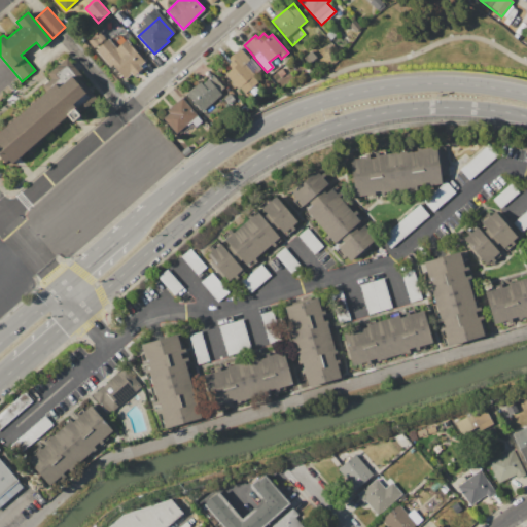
[(127,39),(131,44),(130,44),(145,62),(140,66),(142,68),(133,76),(131,74),(121,81),(95,50),(109,38),(112,42),(118,37),(120,35),(125,40),(127,39)]
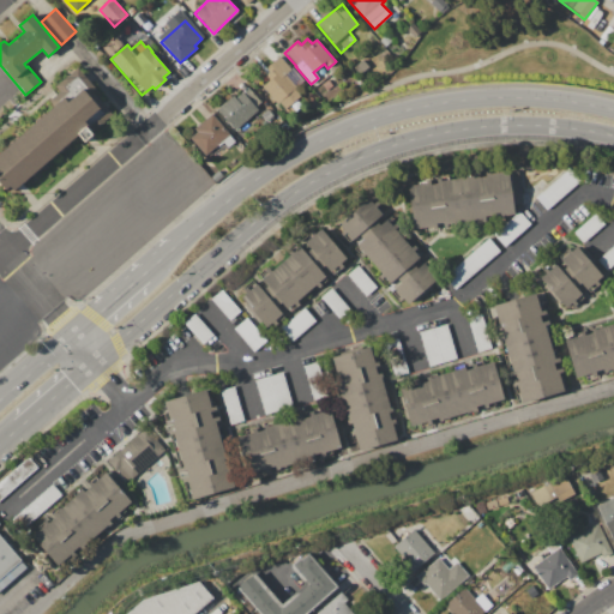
[(280,56),(304,83),(295,90),(300,96),(286,109),(278,102),(277,103),(254,78),(280,56)]
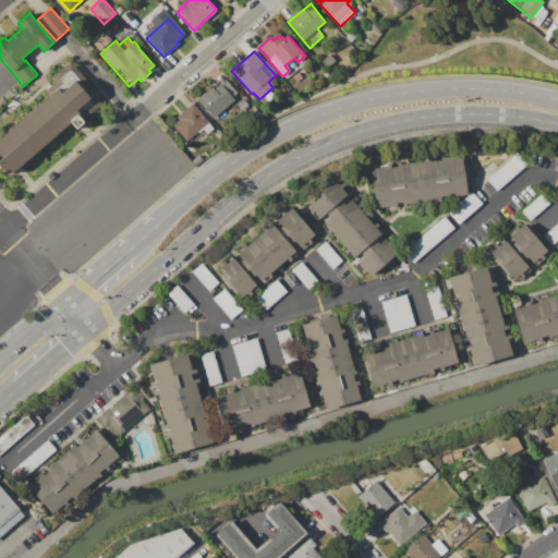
[(0,167),(0,138),(48,98),(44,93),(55,83),(50,79),(62,68),(62,69),(71,61),(93,87),(91,89),(104,105),(86,119),(83,114),(80,117),(84,122),(74,130),(70,125),(12,174),(8,170),(4,172),(0,167)]
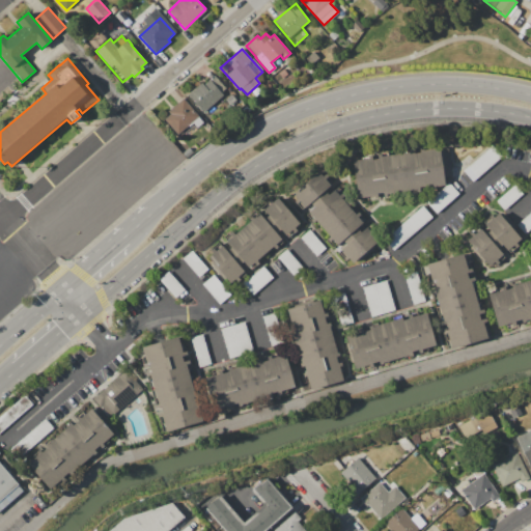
[(188,95),(201,83),(203,85),(210,80),(210,81),(215,76),(226,88),(221,92),(223,94),(202,112),(188,95)]
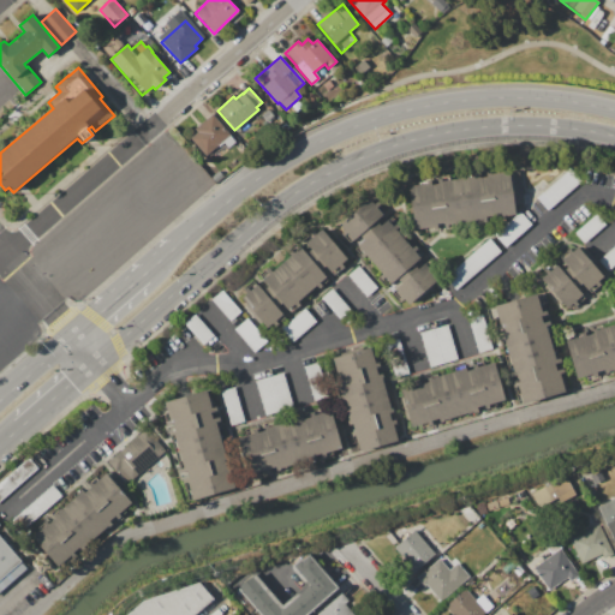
[(212,114),(231,135),(206,156),(190,138),(197,132),(195,129),(212,114)]
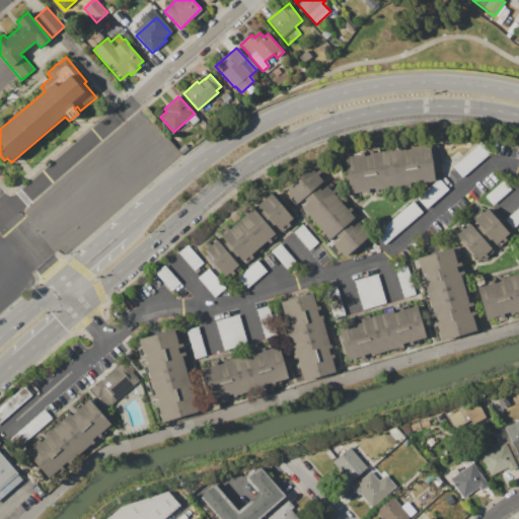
[(438,144),(442,171),(433,172),(435,181),(411,184),(411,188),(393,190),(393,188),(378,190),(378,191),(366,193),(365,192),(350,194),(345,157),(360,155),(360,152),(363,152),(364,156),(369,155),(368,151),(372,150),(373,153),(400,148),(400,146),(404,146),(404,150),(411,149),(411,145),(414,145),(415,147),(429,145),(438,144)]
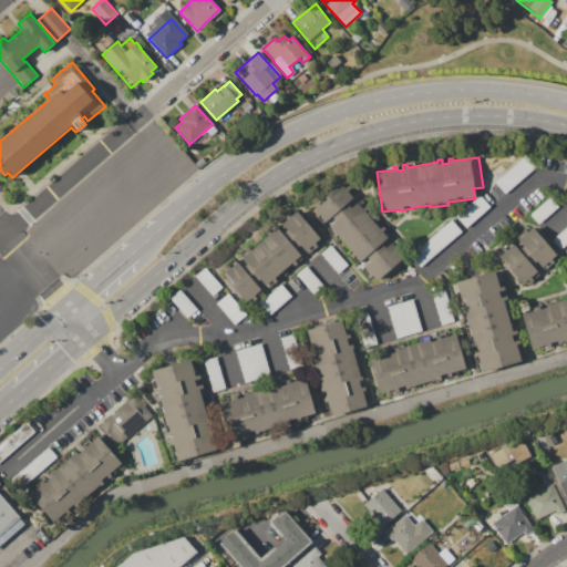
[(340,183),(387,238),(381,243),(385,247),(391,243),(403,258),(377,280),(372,276),(368,279),(360,270),(370,261),(366,257),(356,265),(348,256),(352,253),(338,235),(332,239),(326,230),(336,222),(331,217),(325,222),(322,224),(315,215),(318,212),(312,206),(340,183)]
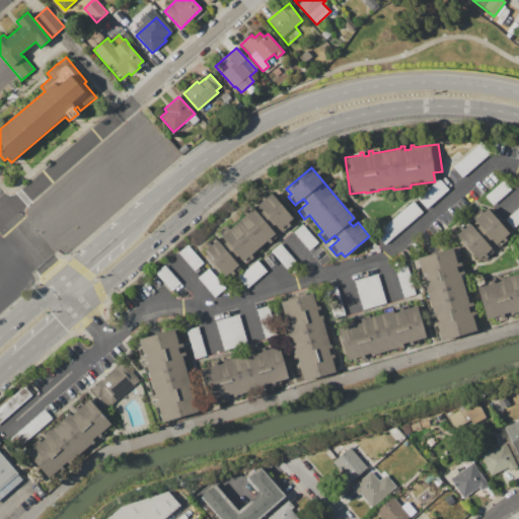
[(272,193),(293,218),(288,223),(291,226),(283,233),(280,230),(275,234),(278,238),(271,244),(267,240),(250,254),(254,258),(246,265),(242,261),(238,265),(240,268),(234,274),(231,271),(223,278),(202,252),(208,246),(207,244),(215,238),(216,240),(221,236),(219,233),(225,229),(224,228),(227,226),(229,229),(258,205),(255,202),(262,197),(264,195),(267,198),(272,193)]
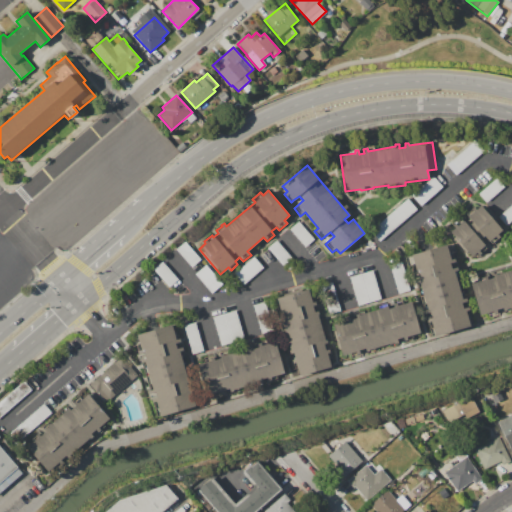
[(481,206),(502,231),(497,234),(501,238),(493,245),(489,241),(489,242),(465,214),(474,207),(476,210),(481,206)]
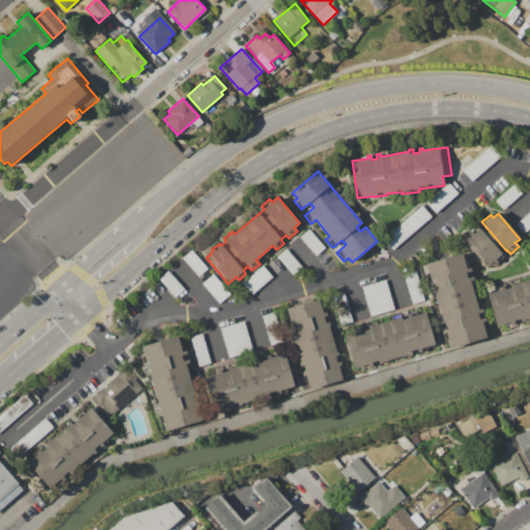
[(477,226),(479,229),(505,259),(497,266),(493,261),(488,266),(466,239),(470,236),(468,232),(471,229),(472,230),(477,226)]
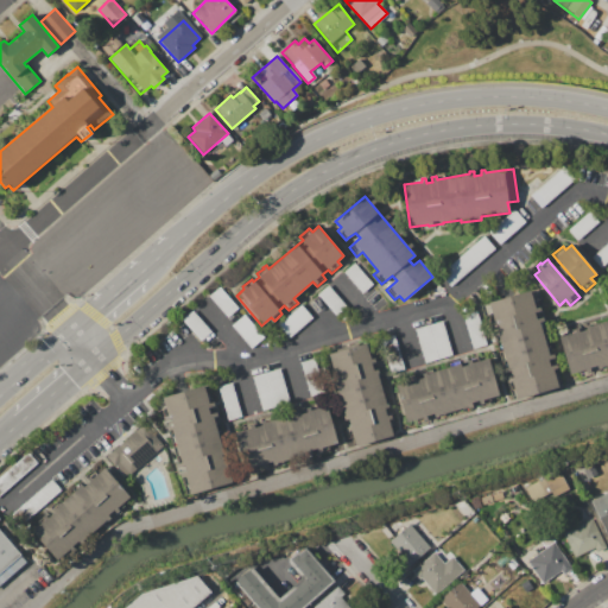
[(531,290),(536,308),(539,306),(540,310),(534,312),(536,320),(543,317),(544,321),(539,323),(550,355),(553,354),(555,359),(549,360),(550,366),(557,365),(558,368),(553,369),(559,386),(518,399),(504,352),(499,353),(493,333),(496,330),(488,303),(531,290)]
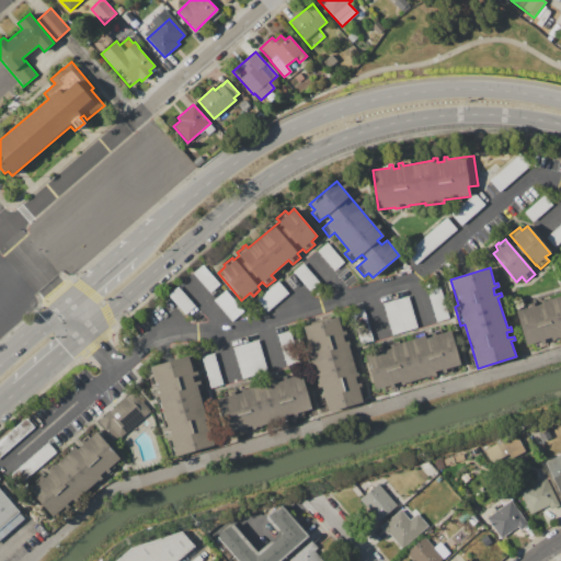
[(560,334),(525,345),(516,311),(530,307),(529,304),(534,302),(535,306),(540,305),(539,300),(544,299),(544,301),(560,296),(560,334)]
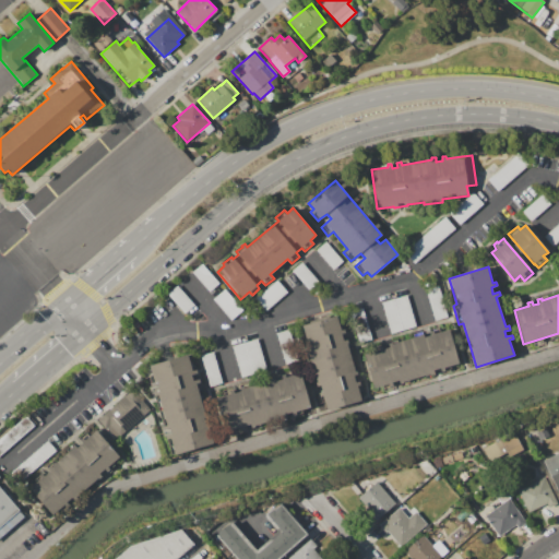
[(360,401),(326,411),(320,385),(313,388),(304,352),(310,351),(302,325),(336,316),(341,330),(344,329),(345,333),(341,334),(343,341),(347,340),(348,343),(346,344),(354,371),(356,371),(357,375),(354,376),(356,382),(359,381),(359,384),(356,385),(360,401)]
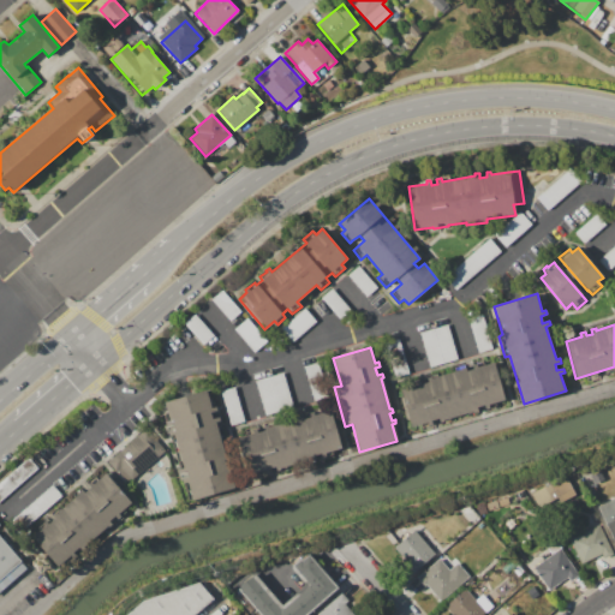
[(494,362),(505,399),(411,427),(401,389),(417,384),(416,381),(421,380),(422,383),(428,382),(427,377),(431,376),(431,378),(463,369),(461,366),(466,365),(467,370),(475,368),(473,364),(477,363),(478,366),(494,362)]
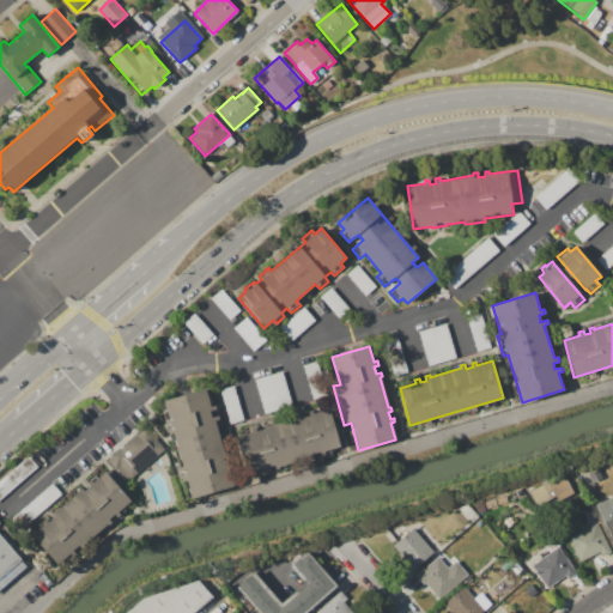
[(232,486),(189,498),(184,481),(182,481),(178,467),(181,467),(171,434),(169,435),(164,419),(168,419),(163,400),(206,389),(211,406),(214,405),(216,410),(211,411),(213,418),(217,417),(218,420),(217,422),(225,451),(228,451),(229,455),(224,456),(226,463),(230,462),(231,467),(228,467),(232,486)]
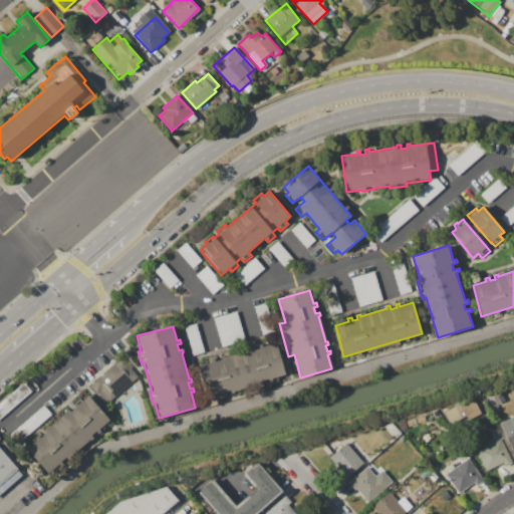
[(276,342),(285,374),(271,378),(272,381),(214,399),(213,395),(207,397),(198,365),(211,361),(211,358),(214,357),(215,361),(221,359),(220,355),(223,354),(224,356),(249,348),(249,346),(252,345),(253,349),(259,347),(258,344),(262,343),(262,346),(276,342)]
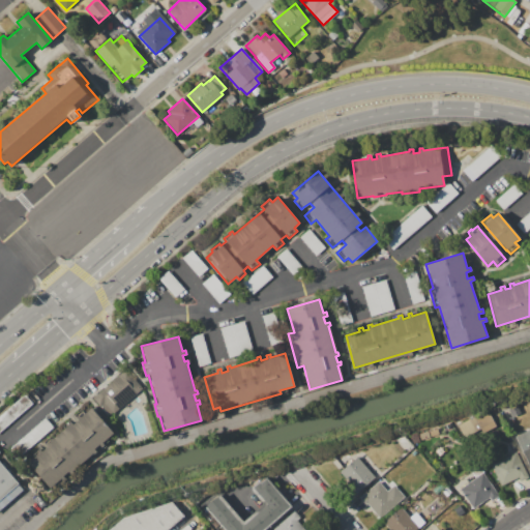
[(125,370),(135,381),(136,380),(143,388),(113,414),(96,394),(125,370)]
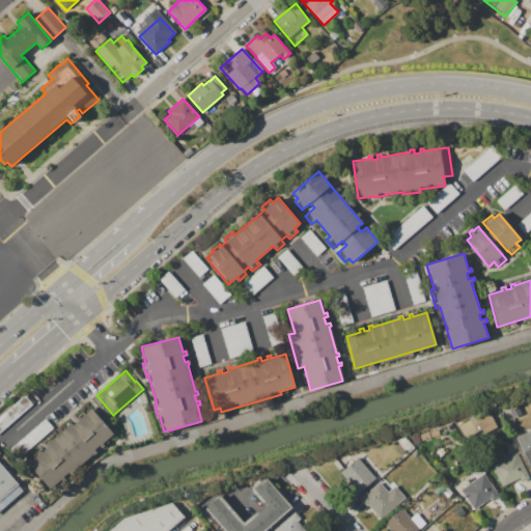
[(0,428),(32,406),(25,396),(0,414),(0,439),(1,438),(0,436),(0,428)]
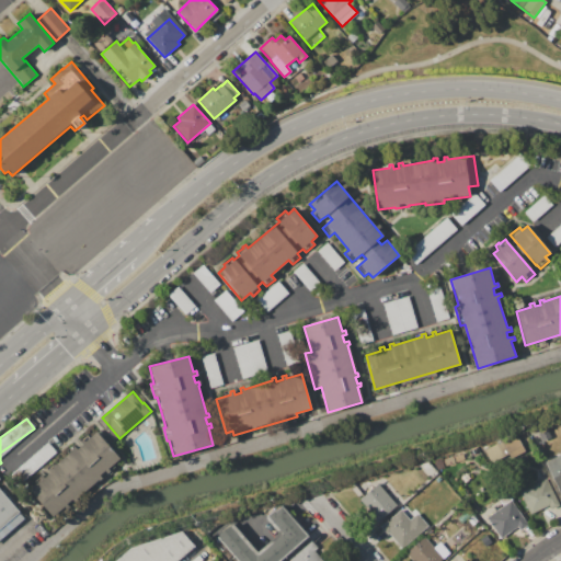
[(96,432),(121,458),(113,465),(114,466),(106,473),(104,470),(99,474),(102,478),(94,484),(93,483),(55,518),(30,490),(41,480),(38,478),(42,474),(44,478),(49,473),(46,470),(49,468),(50,469),(72,449),(71,448),(75,446),(77,449),(82,445),(79,442),(82,439),(84,442),(96,432)]
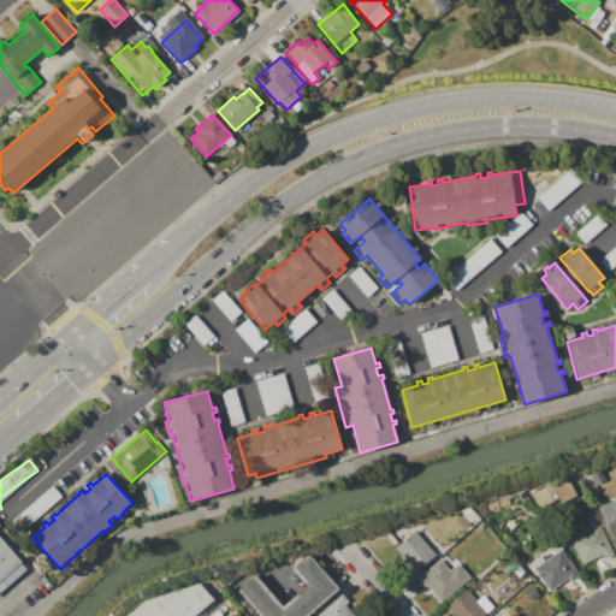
[(532,493),(568,477),(578,497),(566,503),(562,498),(539,509),(532,493)]
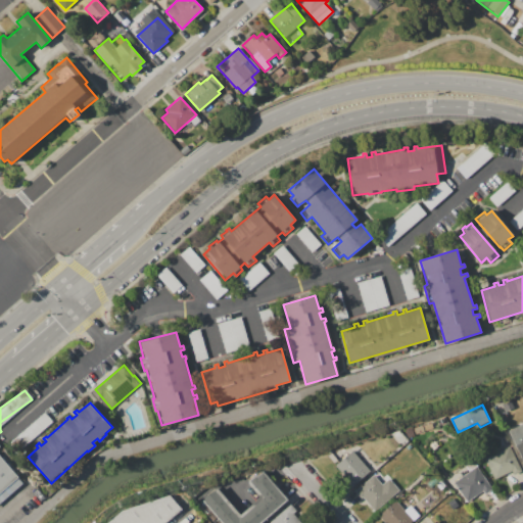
[(522,464),(507,431),(522,423),(522,464)]
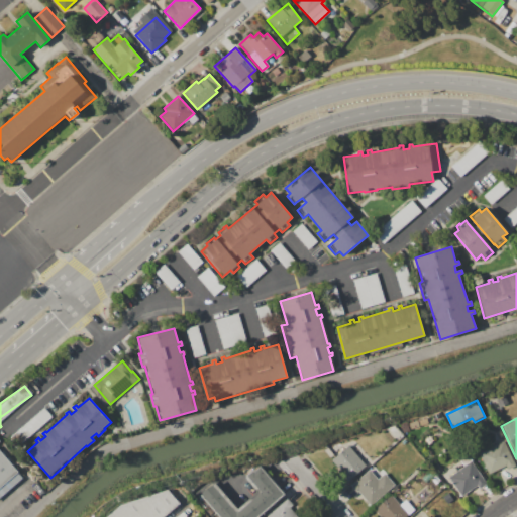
[(503,440),(516,467),(508,470),(506,467),(489,475),(478,452),(503,440)]
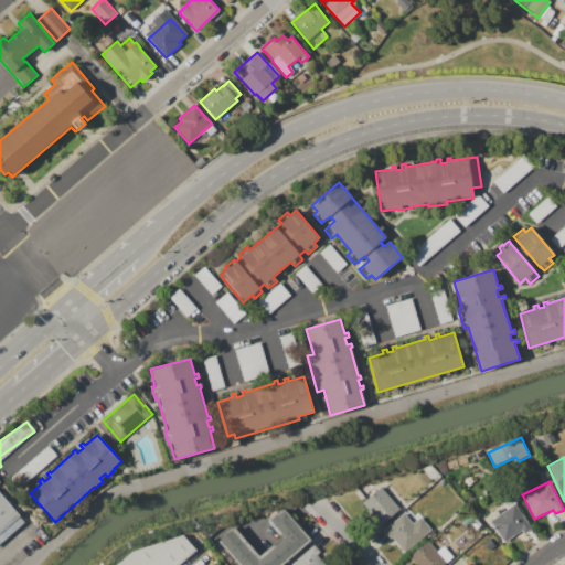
[(380,487),(400,509),(380,526),(360,504),(380,487)]
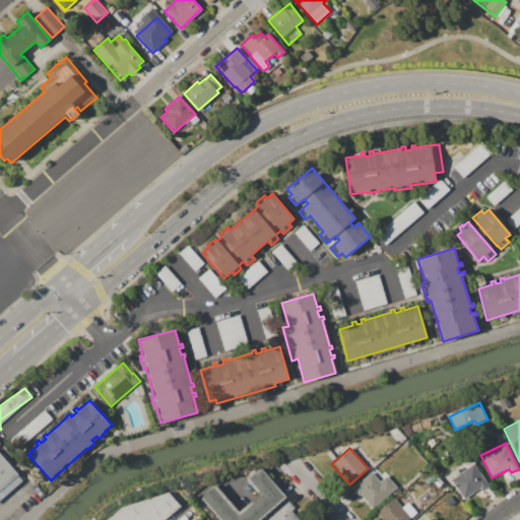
[(0,453),(18,473),(0,490),(0,453)]
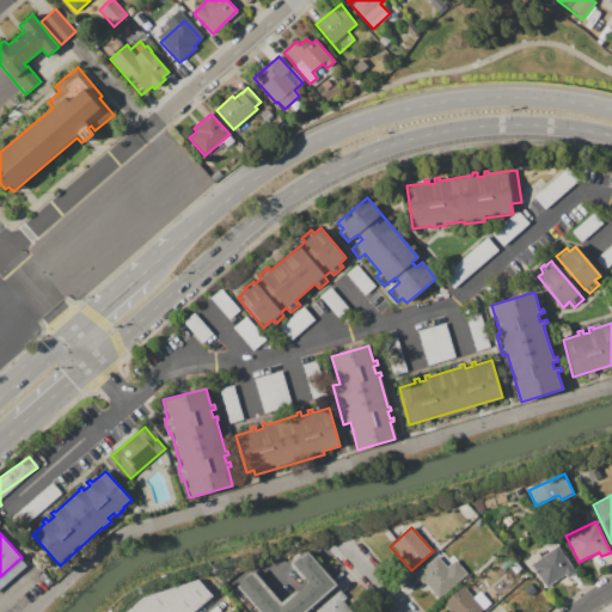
[(557,545),(576,573),(568,579),(565,575),(546,588),(531,564),(557,545)]
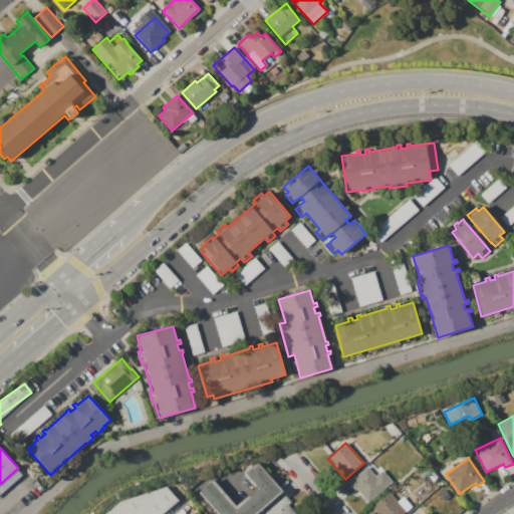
[(216,513),(198,493),(213,480),(237,506),(256,490),(242,474),(251,466),(252,467),(257,463),(282,491),(255,513),(216,513)]
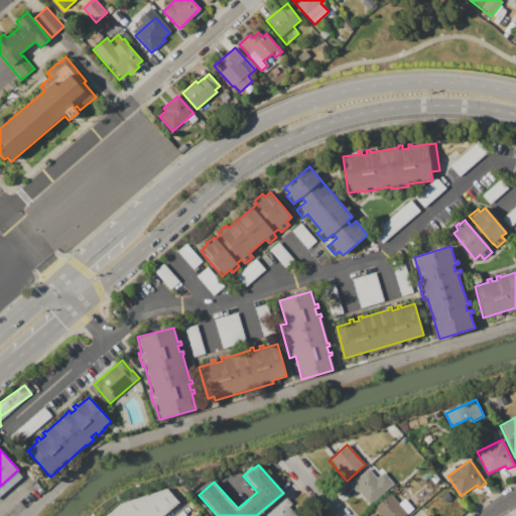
[(368,469),(377,479),(384,473),(393,484),(369,505),(357,491),(355,492),(350,485),(368,469)]
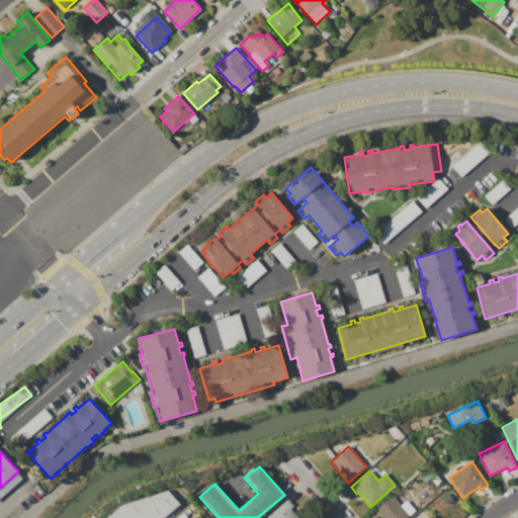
[(164,517),(105,517),(121,505),(169,490),(180,504),(164,517)]
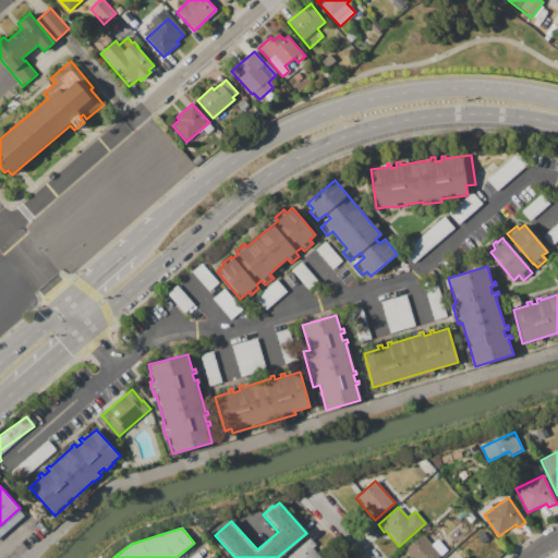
[(422,534),(441,556),(438,557),(408,557),(402,552),(422,534)]
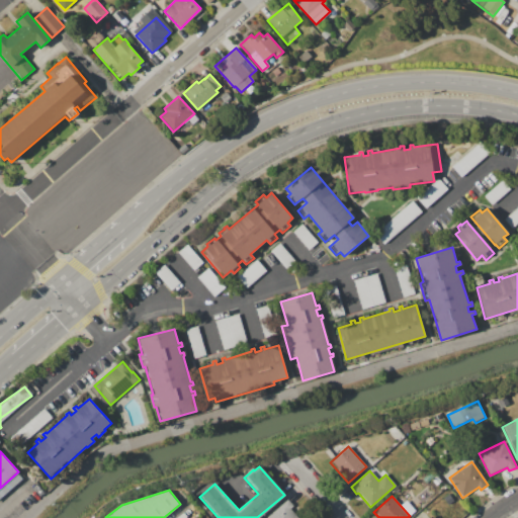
[(266,517),(287,500),(293,506),(290,509),(296,516),(299,514),(303,517),(266,517)]
